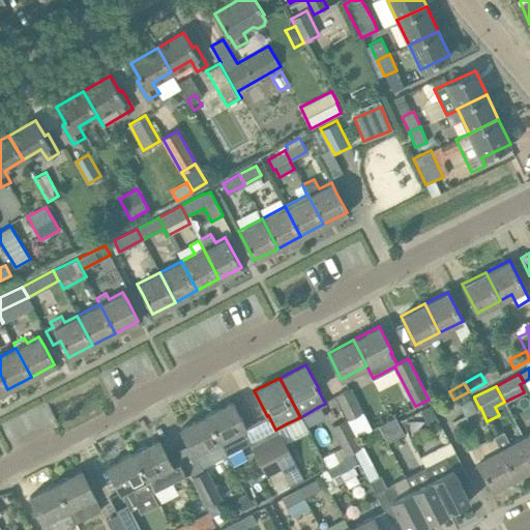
[(372,430),(350,387),(336,394),(348,417),(346,418),(356,437),(372,430)]
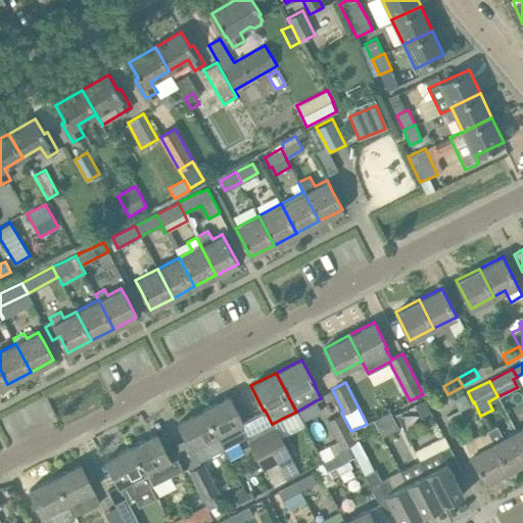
[(459,410),(470,403),(473,402),(468,392),(454,398),(459,410)]
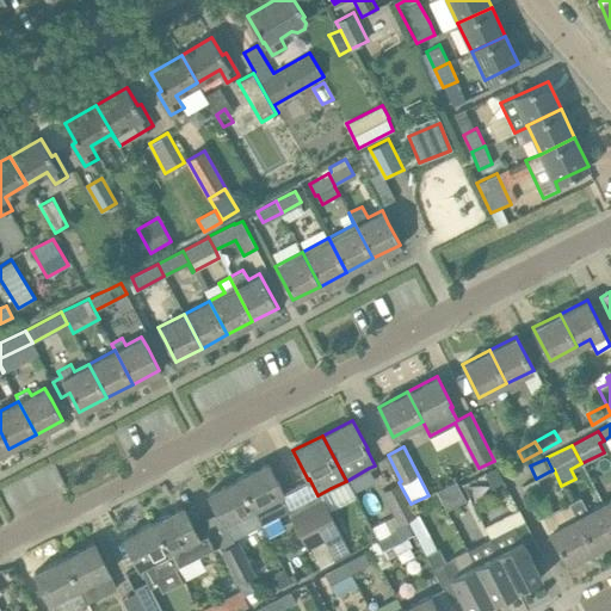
[(260,523),(278,514),(290,508),(282,493),(283,492),(267,463),(238,479),(260,523)]
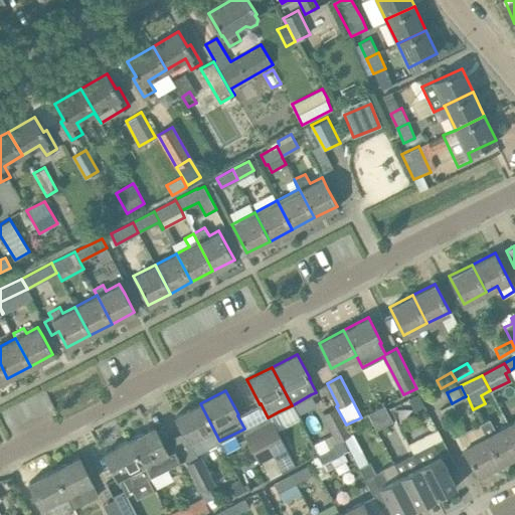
[(421,398),(415,394),(408,397),(414,410),(423,405),(424,405),(421,398)]
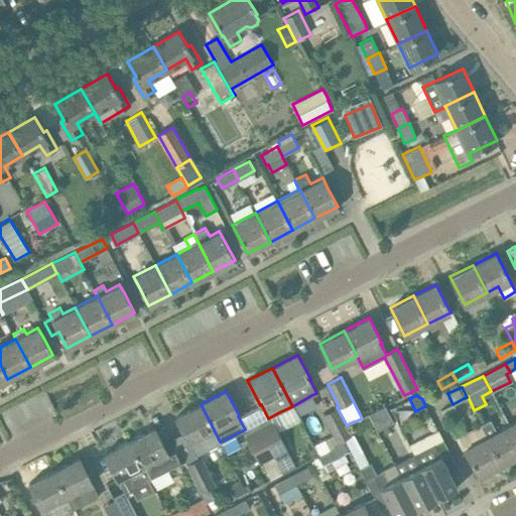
[(175,416),(184,434),(188,441),(189,441),(196,455),(220,441),(201,404),(175,416)]
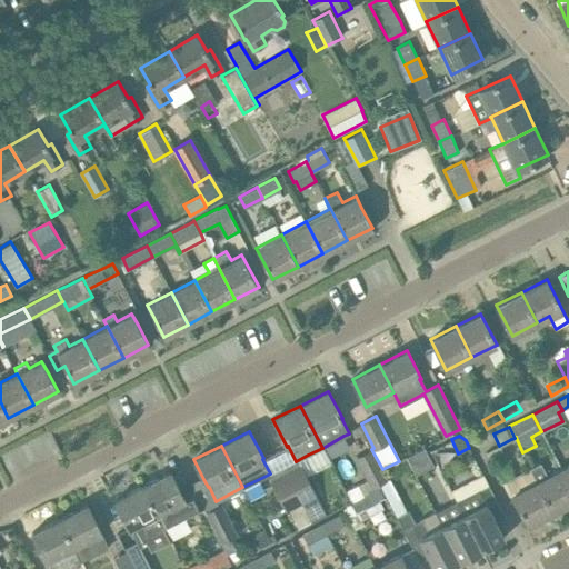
[(371,489),(378,486),(379,485),(380,485),(388,480),(382,469),(371,449),(355,458),(367,479),(371,489)]
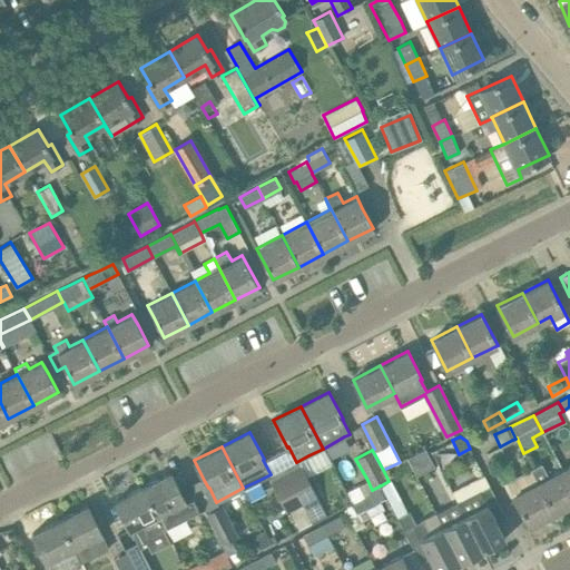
[(406,458),(411,465),(423,459),(419,451),(406,458)]
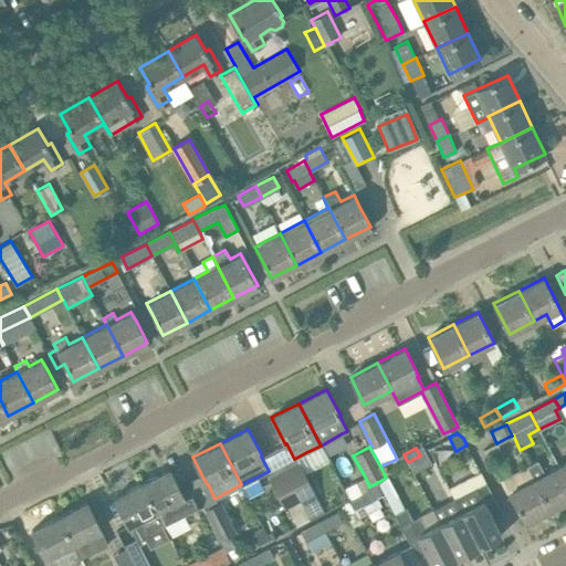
[(549,510),(565,501),(565,480),(558,465),(545,473),(538,459),(526,465),(534,479),(549,510)]
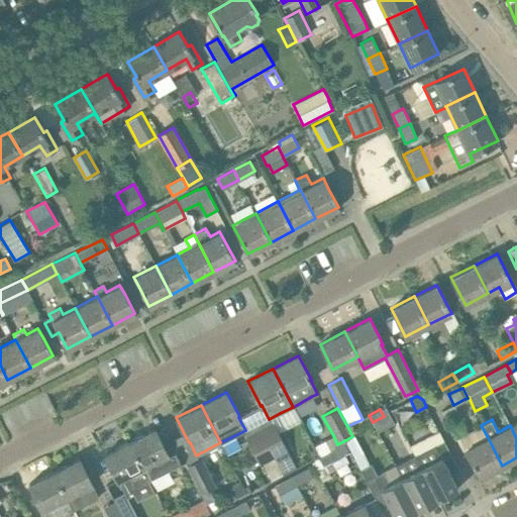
[(259,429),(282,474),(294,468),(271,423),(259,429)]
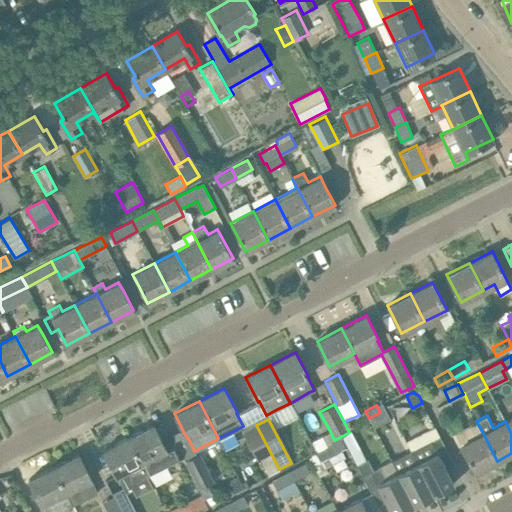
[(148,475),(179,459),(171,442),(164,446),(153,424),(128,437),(148,475)]
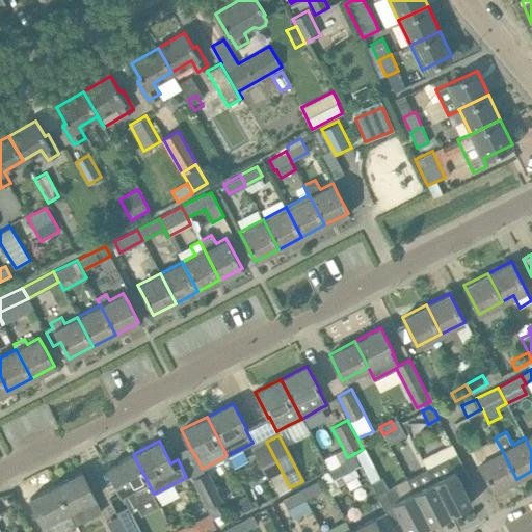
[(280,493),(290,487),(266,442),(255,447),(269,477),(270,476),(280,493)]
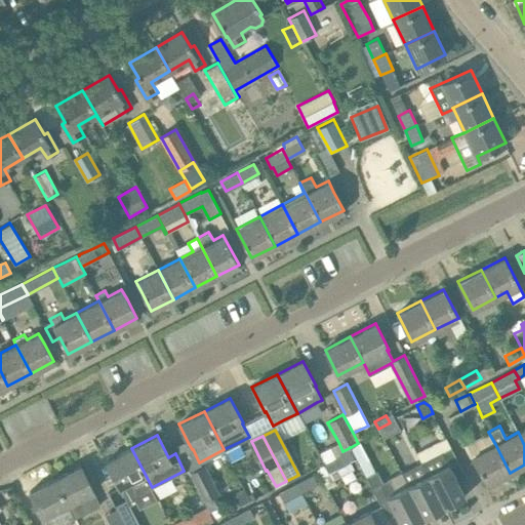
[(338,442),(328,447),(332,456),(342,451),(338,442)]
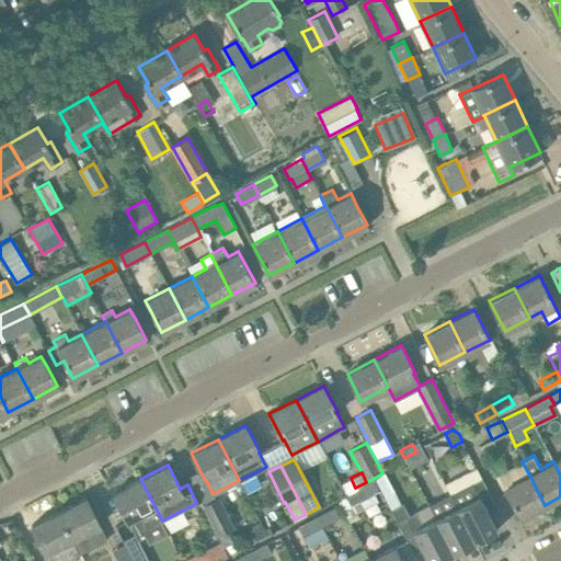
[(521,518),(545,505),(529,474),(504,488),(521,518)]
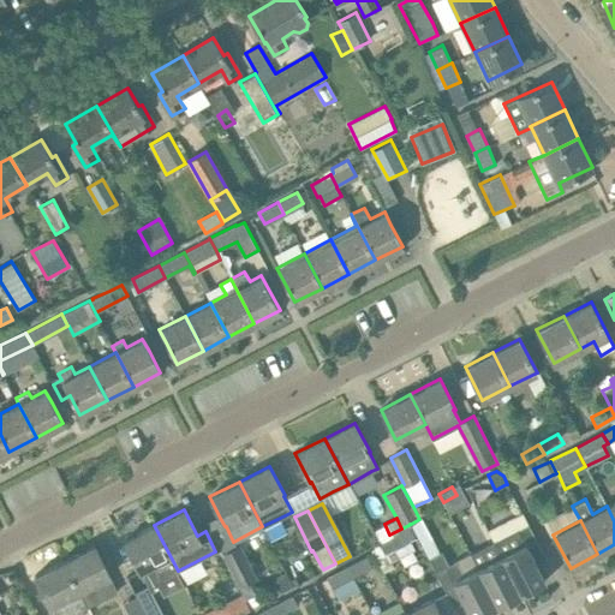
[(544,581),(536,565),(547,559),(527,524),(493,542),(520,593),(544,581)]
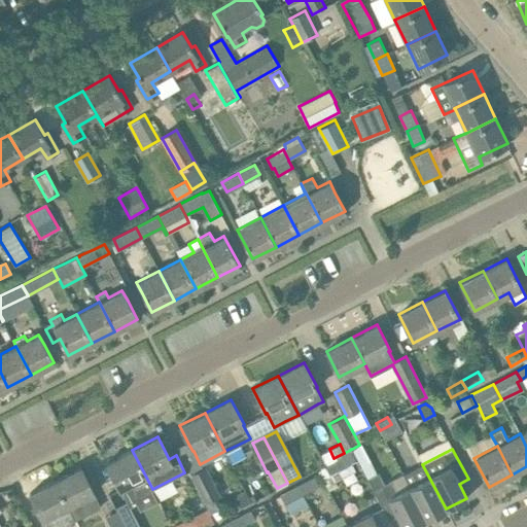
[(132,450),(106,463),(115,482),(119,488),(127,501),(128,503),(152,490),(152,489),(145,476),(132,450)]
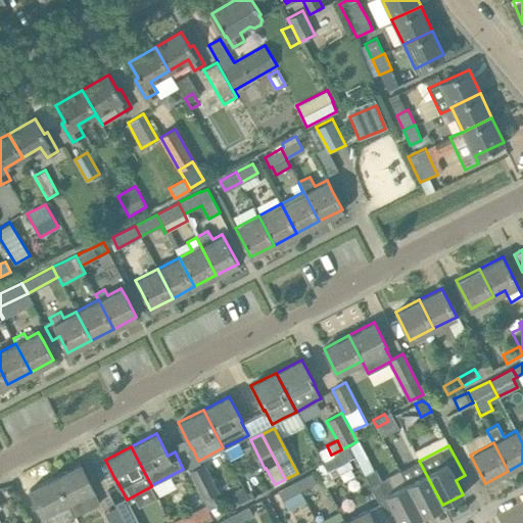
[(352,457),(347,446),(341,449),(331,455),(321,460),(323,462),(316,466),(320,475),(328,471),(327,470),(352,457)]
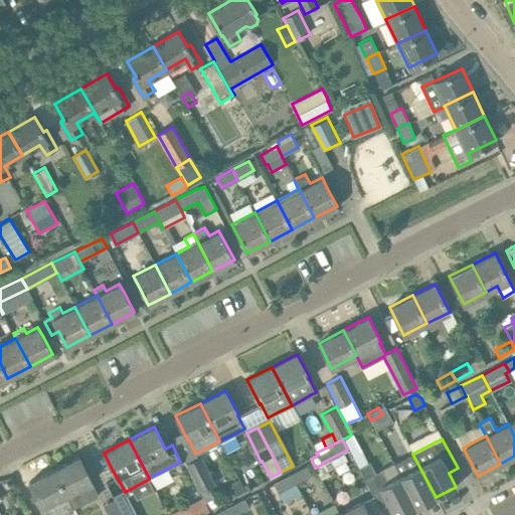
[(416,507),(436,497),(412,454),(418,466),(399,476),(416,507)]
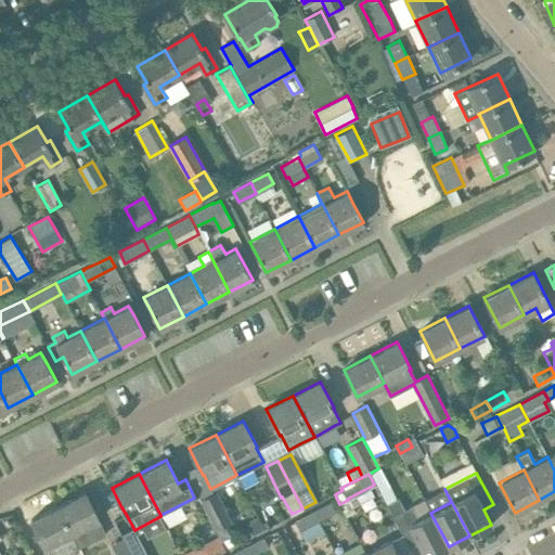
[(199,500),(221,541),(231,536),(226,526),(231,523),(215,491),(199,500)]
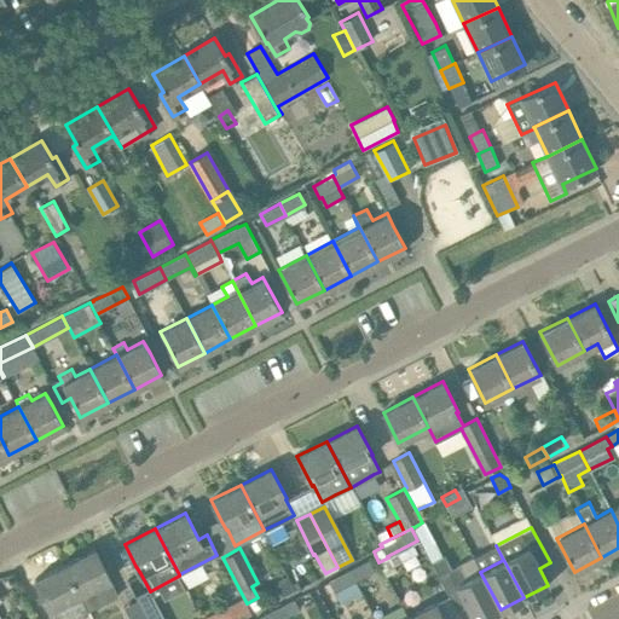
[(87,611),(105,601),(117,595),(109,578),(110,578),(94,549),(63,565),(79,594),(87,611)]
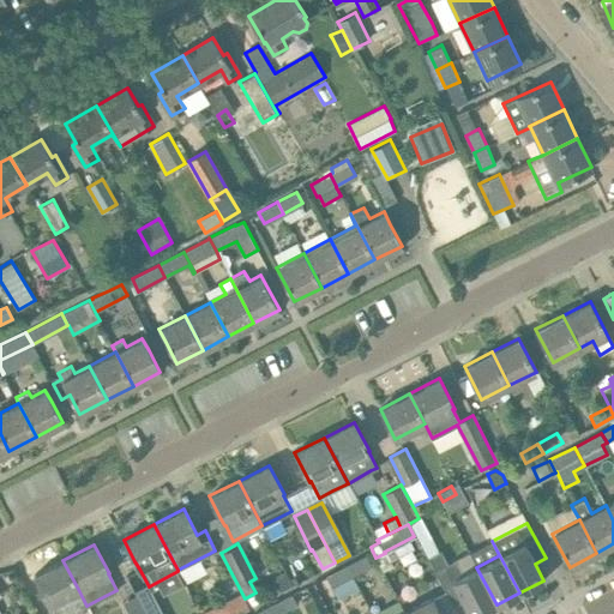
[(427,557),(434,571),(441,584),(445,591),(456,612),(453,606),(463,601),(470,613),(477,613),(497,605),(476,567),(469,553),(449,564),(441,549),(427,557)]
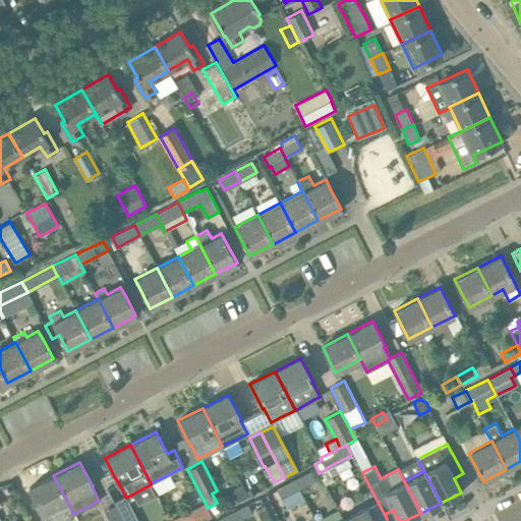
[(298,488),(315,480),(310,471),(293,479),(303,499),(298,488)]
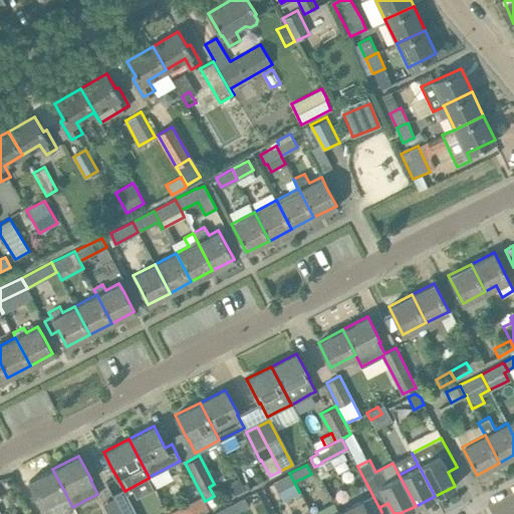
[(52,469),(28,481),(41,506),(42,505),(47,513),(58,513),(59,513),(52,500),(65,493),(52,469)]
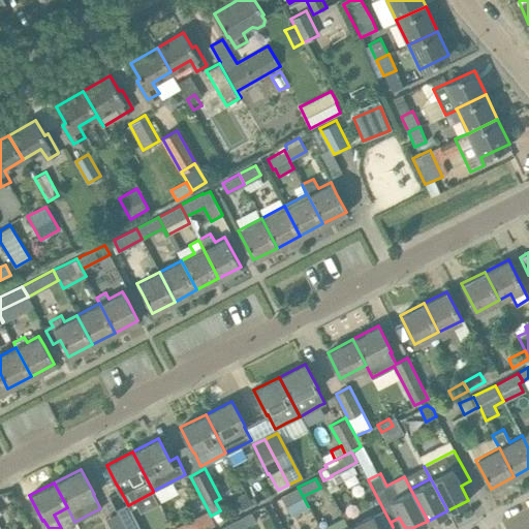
[(309,507),(308,506),(298,487),(280,496),(291,517),(309,507)]
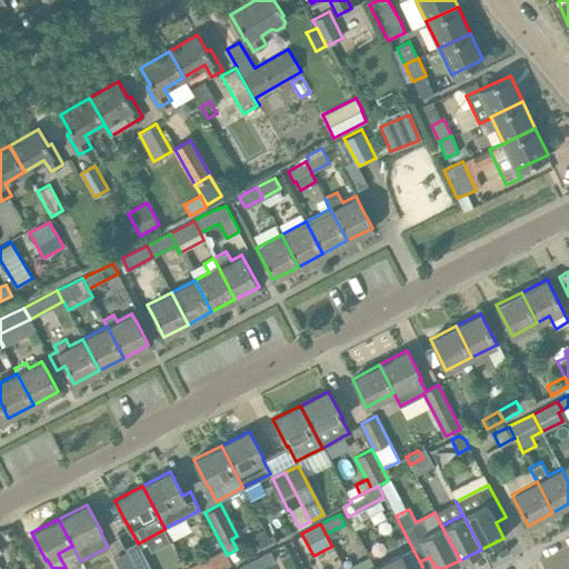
[(185,568),(219,568),(231,563),(225,549),(185,568)]
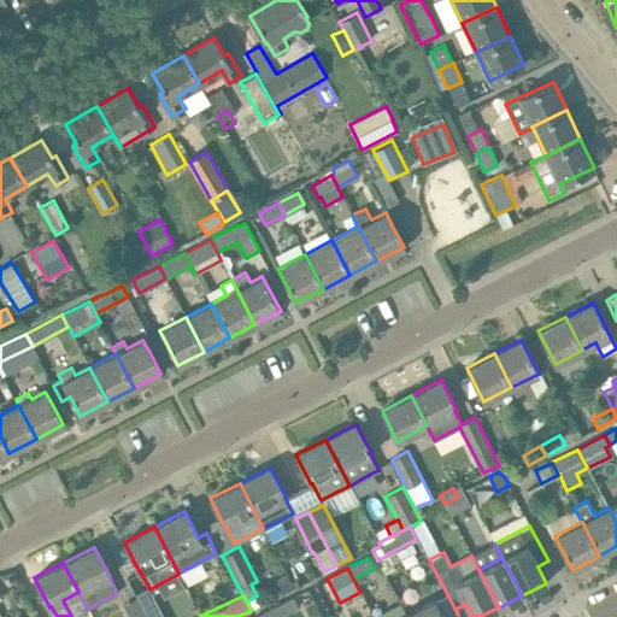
[(272,607),(277,616),(280,616),(299,607),(293,597),(272,607)]
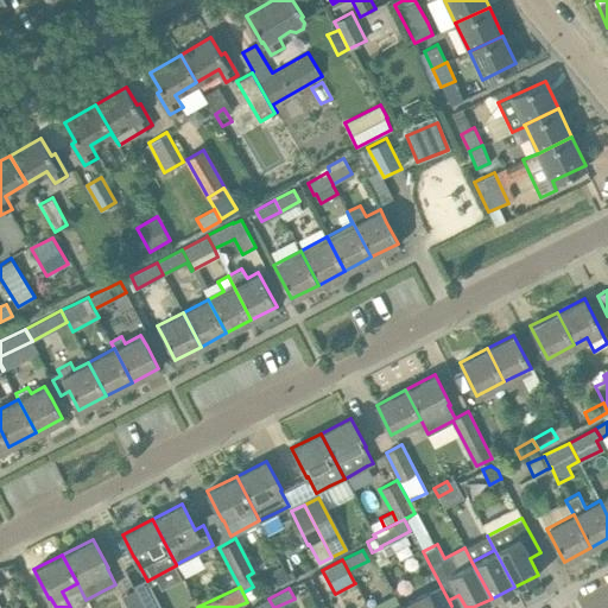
[(400,605),(401,607),(436,607),(428,591),(400,605)]
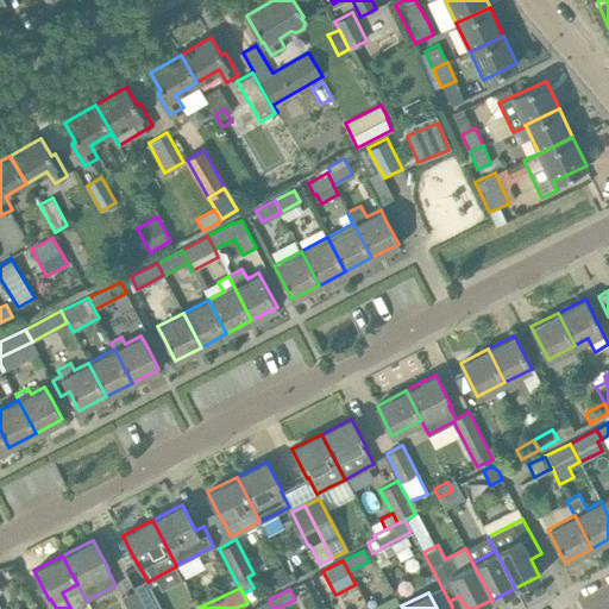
[(402,608),(401,606),(401,607),(395,596),(370,608),(402,608)]
